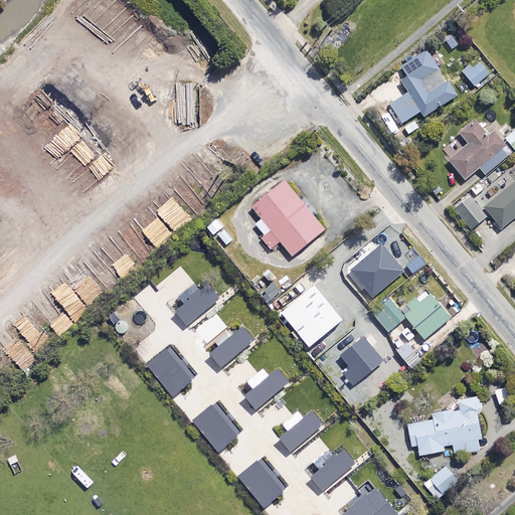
[(446,79),(443,80),(439,73),(441,72),(428,51),(400,68),(406,78),(401,81),(408,94),(388,107),(399,126),(419,113),(422,118),(457,98),(446,79)]
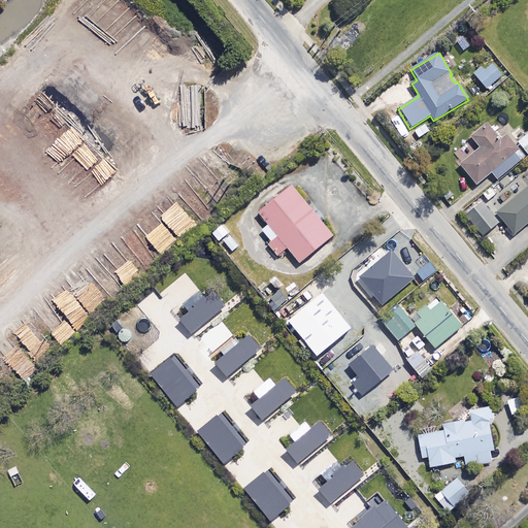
[(501,76),(491,64),(476,76),(487,89),(501,76)]
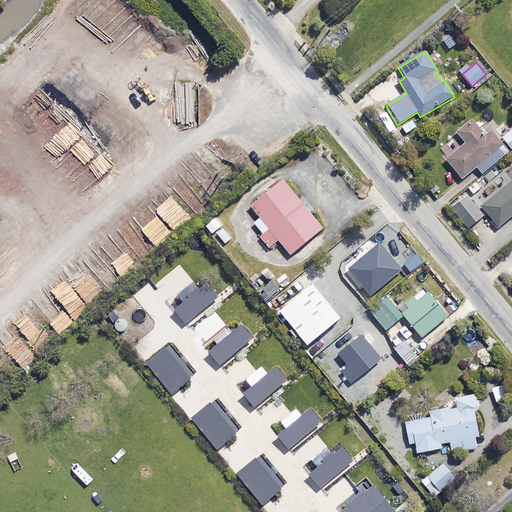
[(484,136),(472,121),(454,135),(463,145),(445,160),(462,180),(476,168),(482,174),(509,152),(491,130),(484,136)]
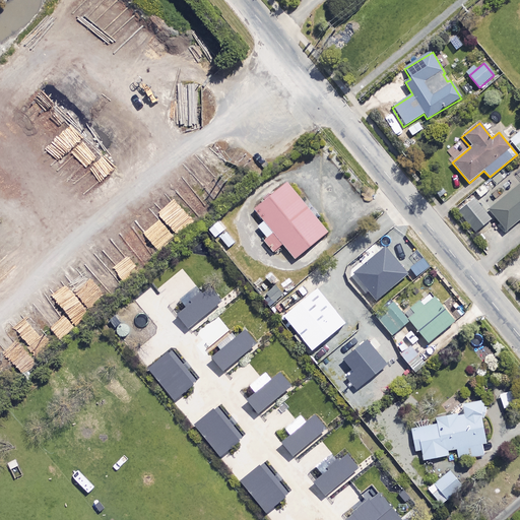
[(519,131),(510,140),(519,152),(519,131)]
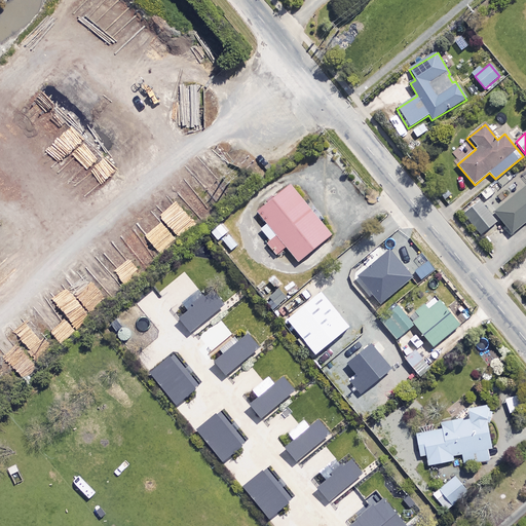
[(229,193),(219,181),(205,193),(217,204),(229,193)]
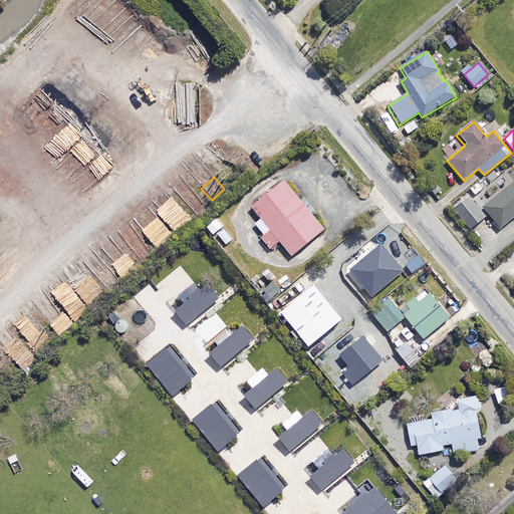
[(324,230),(283,182),(253,207),(262,218),(252,226),(271,249),(279,242),(292,257),(324,230)]
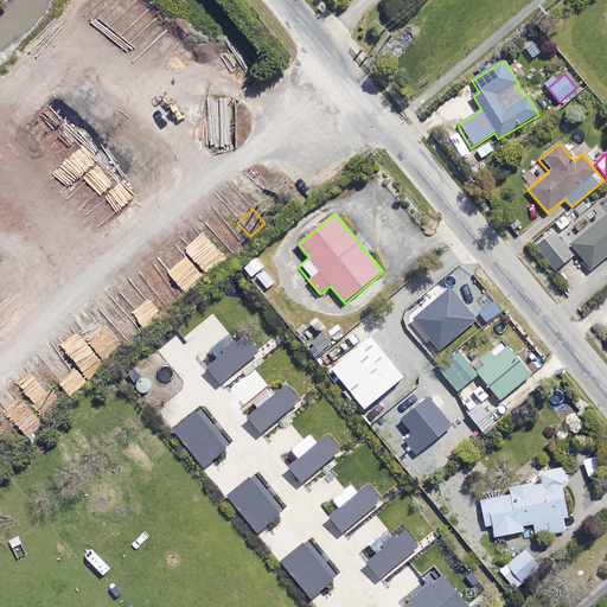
[(606,215),(569,246),(590,270),(606,256),(606,215)]
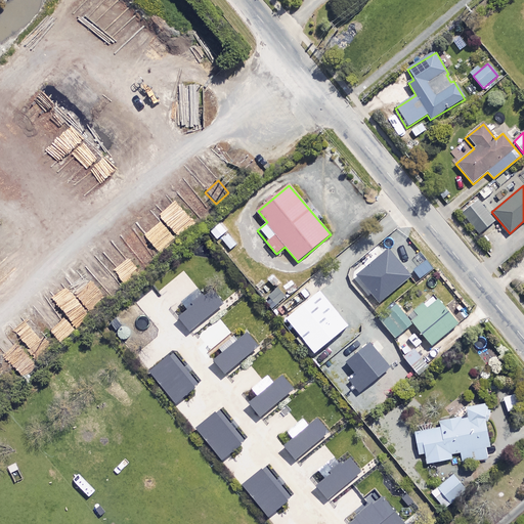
[(493,221),(477,202),(463,215),(479,234),(493,221)]
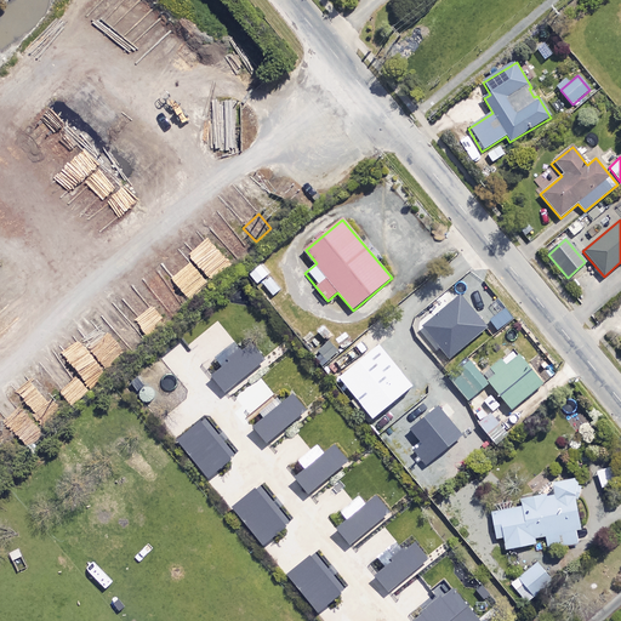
[(268,275),(261,266),(249,275),(257,284),(268,275)]
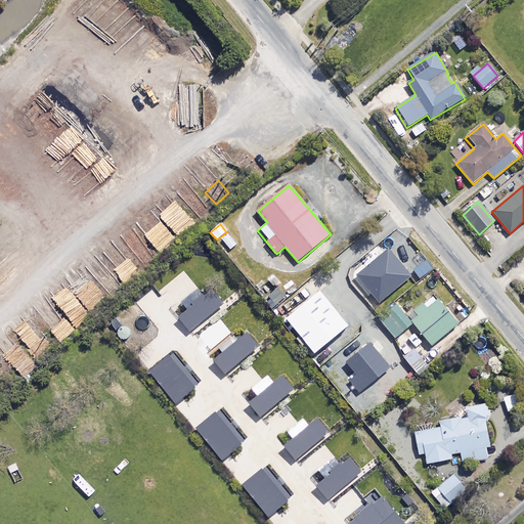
[(237,245),(227,233),(220,238),(230,251),(237,245)]
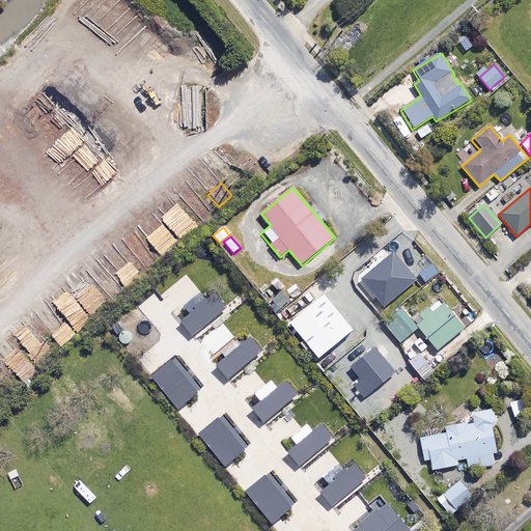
[(416,280),(392,252),(361,278),(385,307),(416,280)]
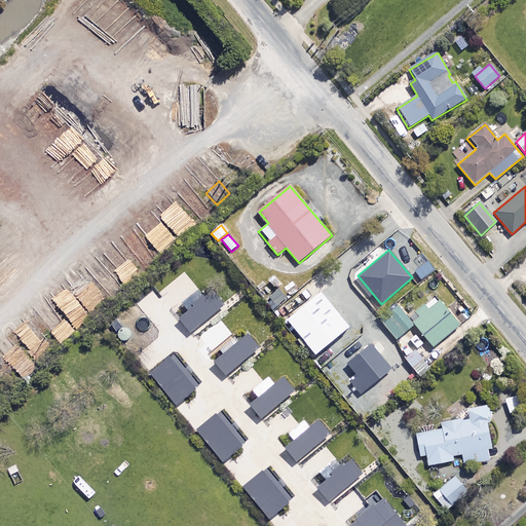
[(178,318),(191,333),(224,304),(213,291),(205,297),(202,295),(191,304),(193,306),(178,318)]
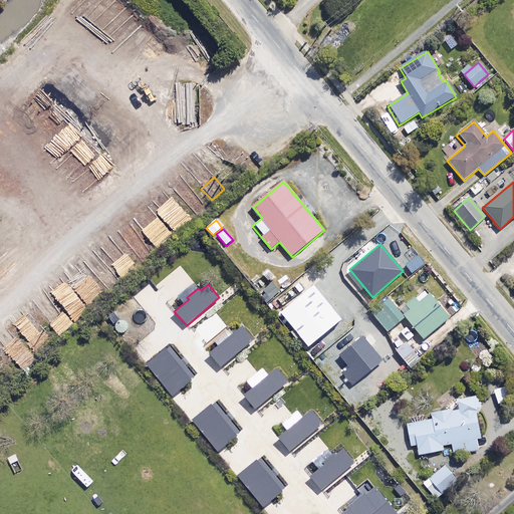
[(281,312),(309,346),(341,320),(313,286),(281,312)]
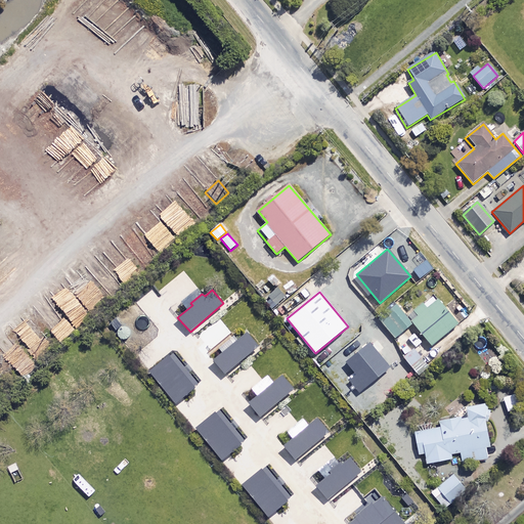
[(457,325),(433,296),(407,316),(431,346),(457,325)]
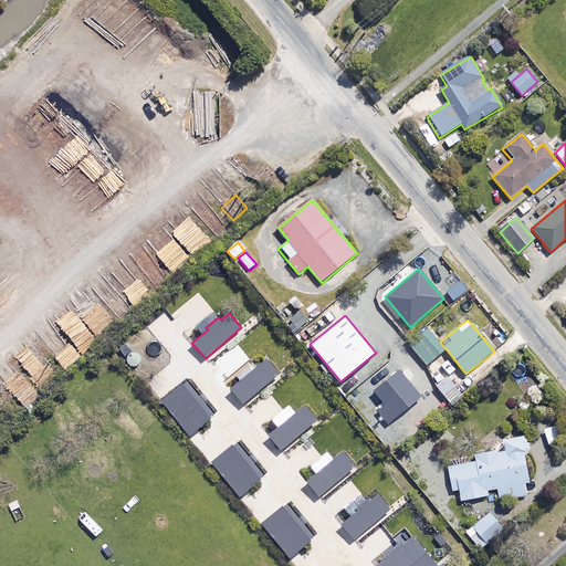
[(446,349),(429,329),(409,346),(426,366),(446,349)]
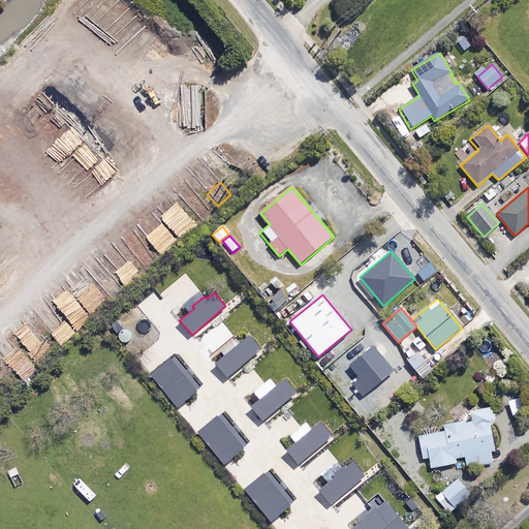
[(215,364),(227,378),(261,350),(249,336),(240,343),(234,336),(216,350),(223,358),(215,364)]
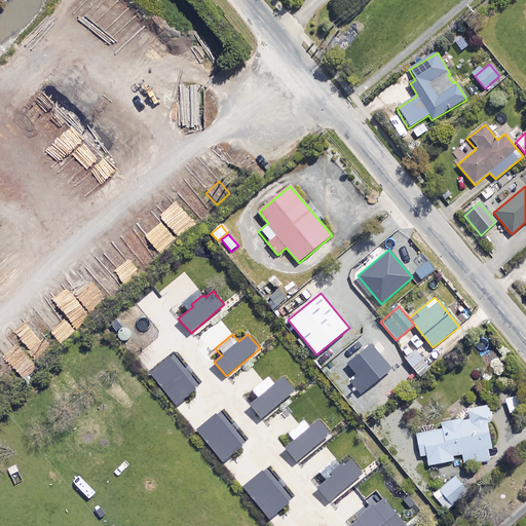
[(371,353),(367,348),(347,364),(355,374),(349,379),(366,400),(381,387),(377,381),(398,364),(382,344),(371,353)]
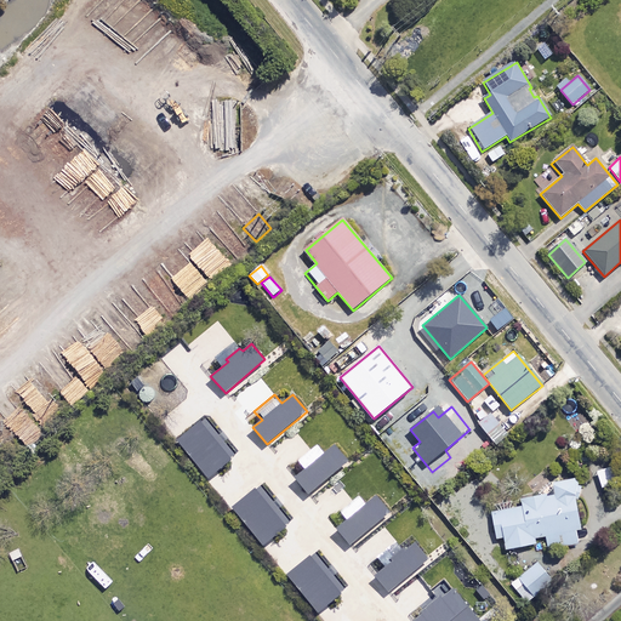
[(209,479),(231,460),(197,421),(175,440),(209,479)]
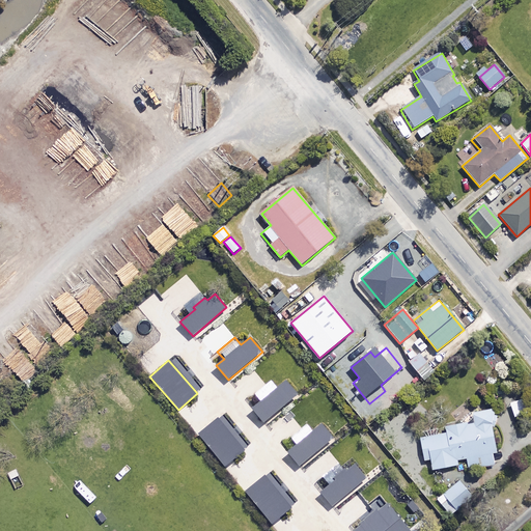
[(252,408),(264,422),(299,394),(286,380),(277,387),(271,380),(253,393),(260,401),(252,408)]
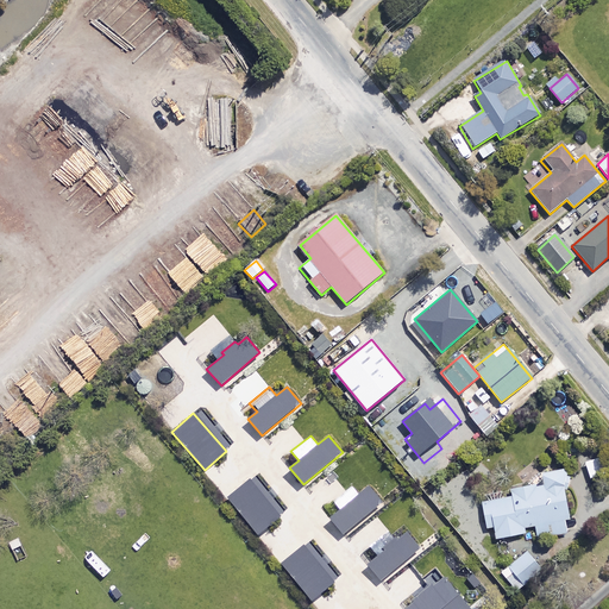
[(512,495),(481,500),(485,528),(495,527),(497,539),(527,534),(526,529),(535,527),(538,539),(572,533),(562,471),(542,475),(545,485),(533,487),(532,483),(510,488),(512,495)]
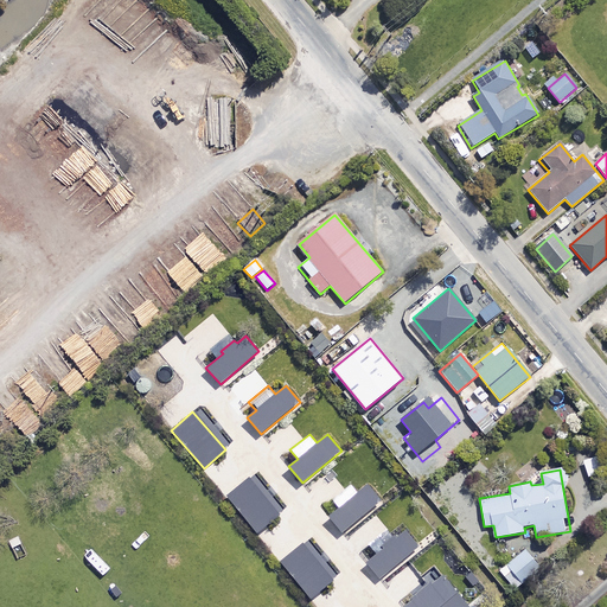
[(259,534),(280,515),(247,477),(225,496),(259,534)]
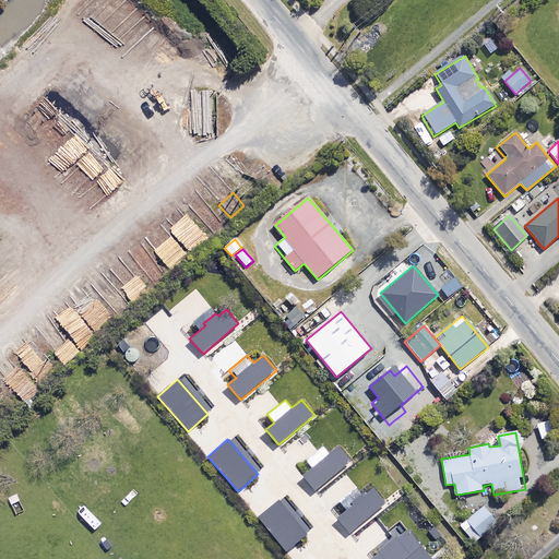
[(305,475),(317,490),(353,461),(340,445),(330,453),(323,445),(306,461),(312,468),(305,475)]
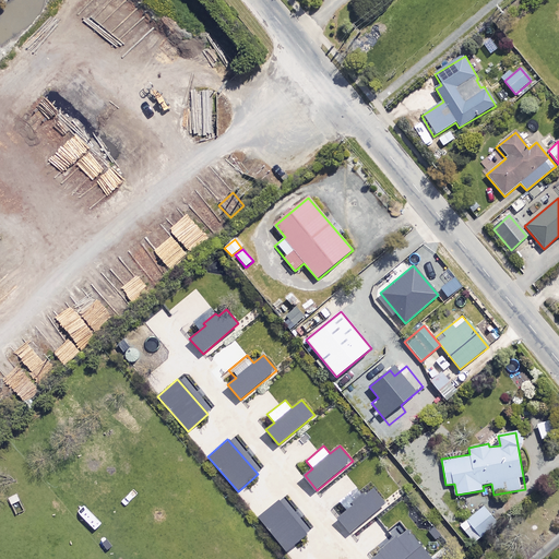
[(337,518),(351,533),(387,502),(375,488),(366,496),(364,492),(352,502),(353,504),(337,518)]
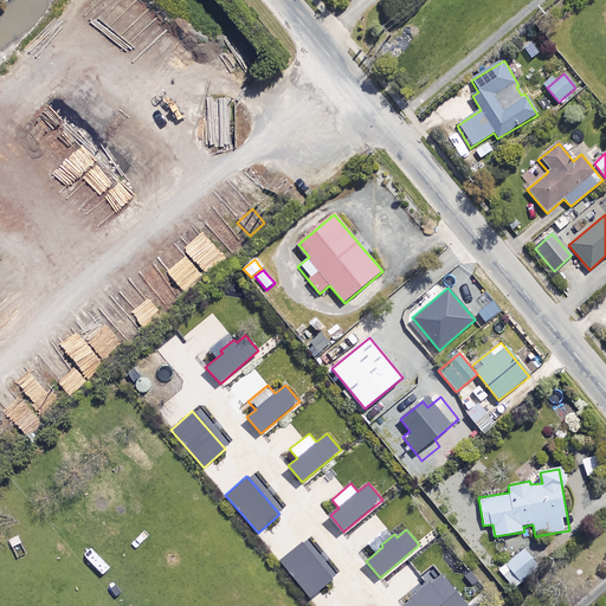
[(311,599),(334,580),(301,542),(278,561),(311,599)]
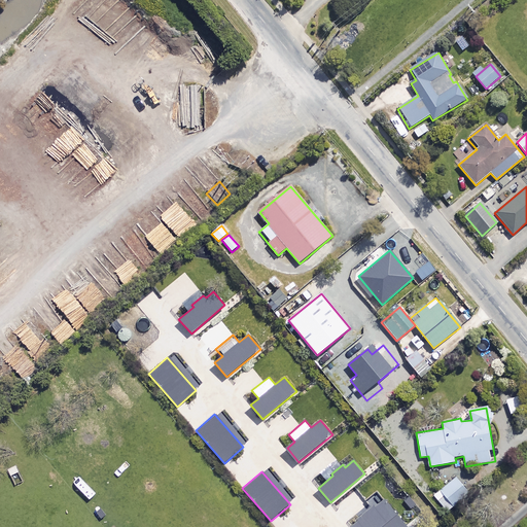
[(470,493),(457,477),(441,490),(444,495),(437,500),(447,512),(470,493)]
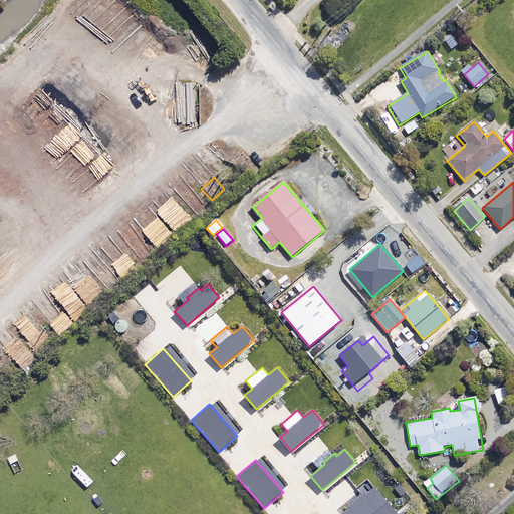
[(398,513),(376,488),(367,495),(364,492),(347,506),(350,509),(344,513),(398,513)]
